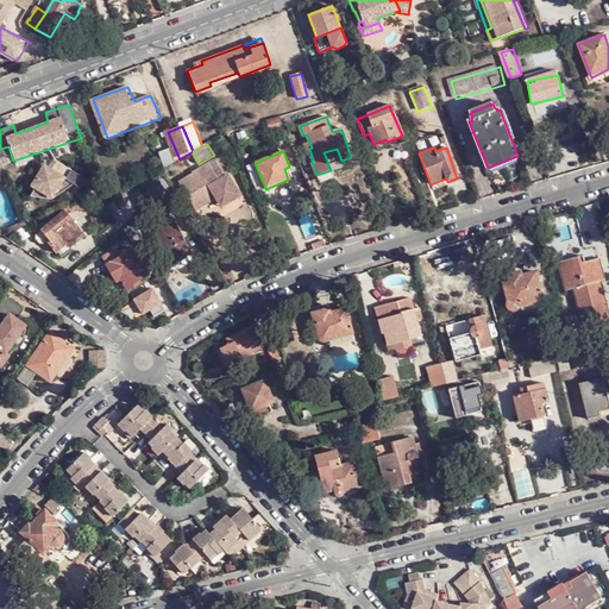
[(52,202),(64,181),(81,189),(87,180),(48,158),(30,189),(52,202)]
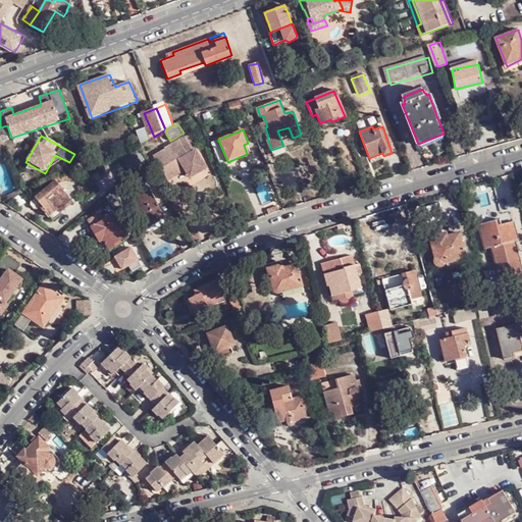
[(194,153),(186,138),(165,149),(166,150),(154,156),(167,180),(185,170),(179,160),(183,158),(194,153)]
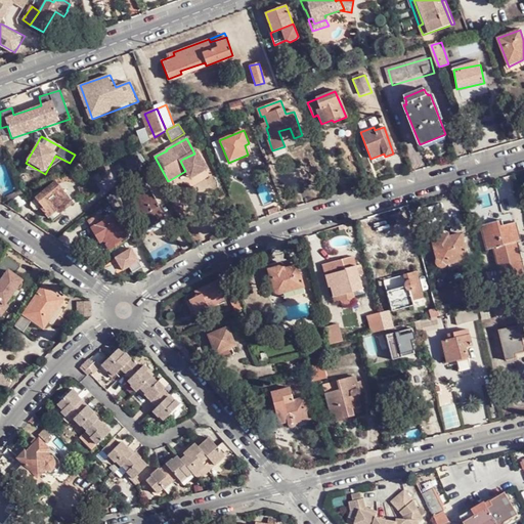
[(228,162),(219,140),(211,143),(220,165),(228,162)]
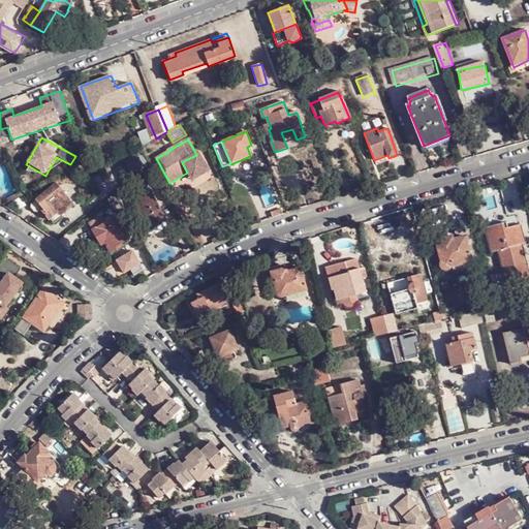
[(145,166),(136,152),(124,159),(131,174),(145,166)]
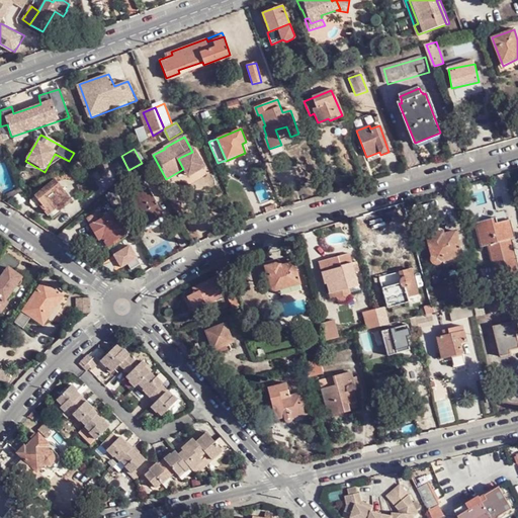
[(192,152),(181,157),(186,168),(190,175),(204,168),(195,151),(192,152)]
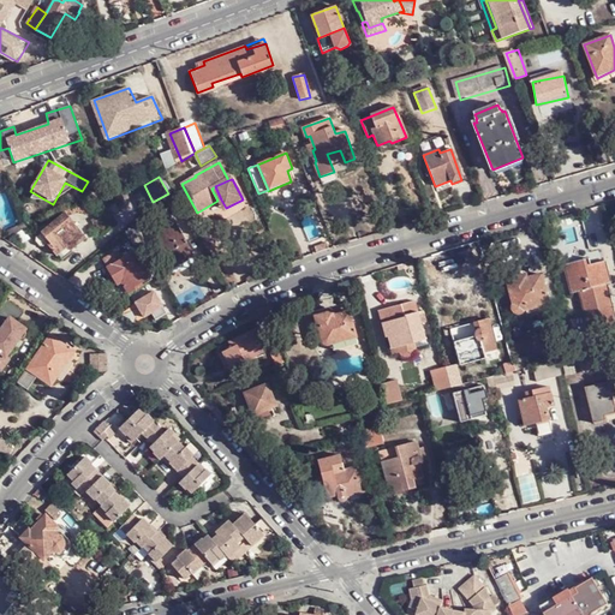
[(215,186),(212,189),(218,201),(221,199),(215,186)]
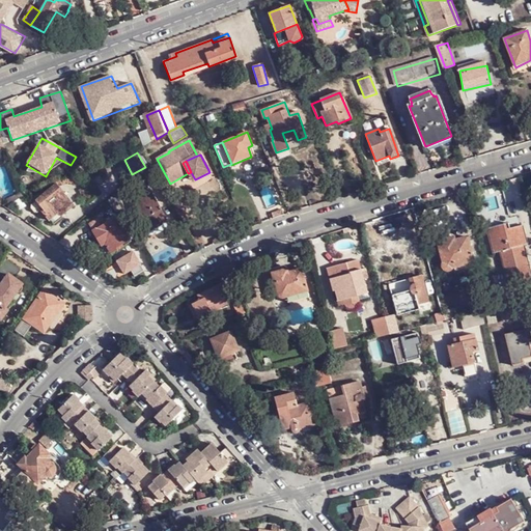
[(74,205),(56,184),(33,202),(34,203),(31,205),(30,208),(34,214),(38,214),(40,212),(49,220),(58,213),(61,217),(74,205)]
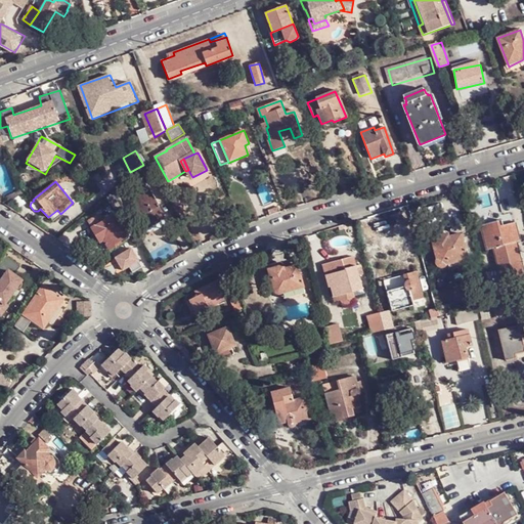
[(142,184),(125,194),(137,218),(144,229),(150,226),(148,224),(164,216),(149,189),(146,190),(142,184)]
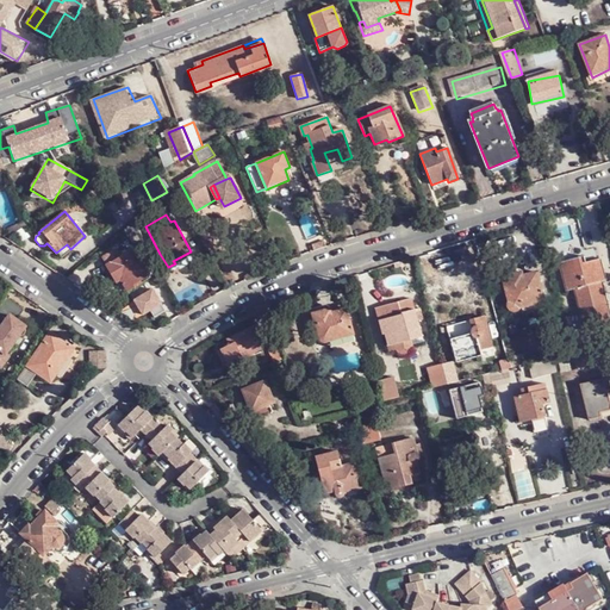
[(24,225),(23,222),(4,229),(7,237),(11,231),(24,225)]
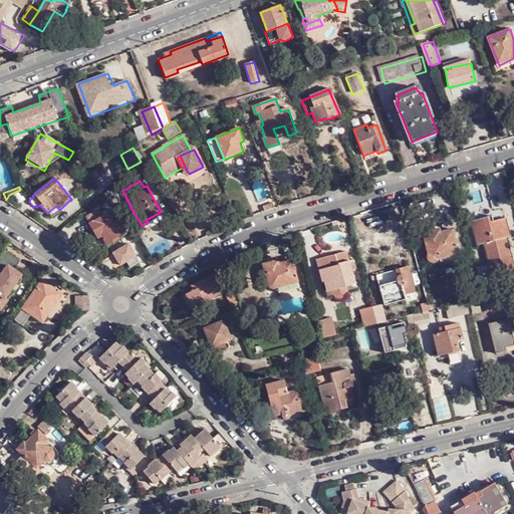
[(127,234),(112,210),(89,223),(98,239),(101,237),(107,245),(127,234)]
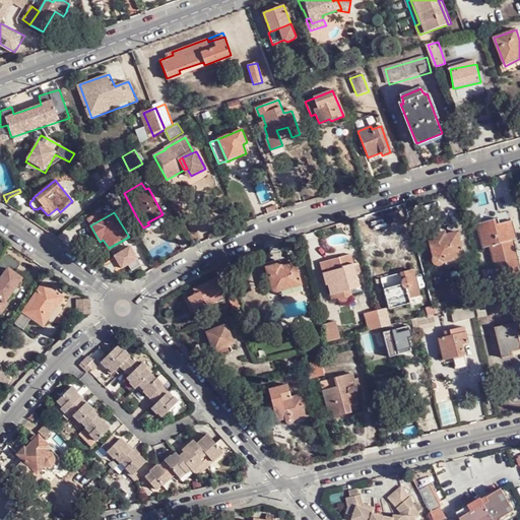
[(163,214),(147,222),(149,224),(165,216),(163,214)]
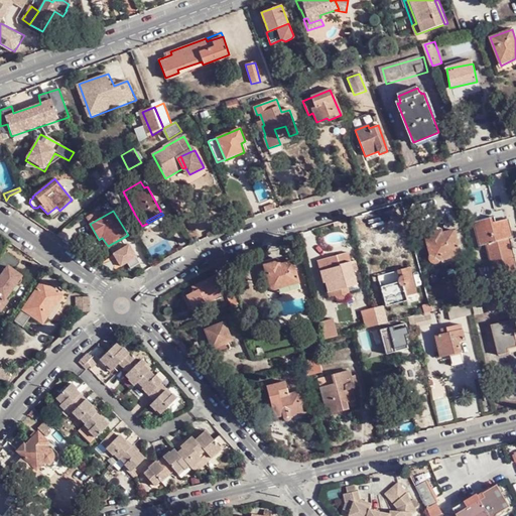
[(513,237),(508,219),(497,222),(495,217),(473,224),(481,247),(487,245),(498,279),(515,273),(515,261),(509,238),(513,237)]
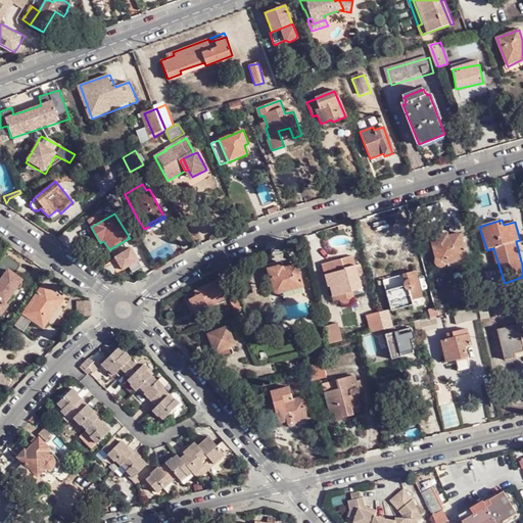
[(468,259),(461,234),(449,237),(448,234),(432,238),(437,259),(436,262),(436,265),(437,267),(440,268),(443,268),(446,267),(447,266),(468,259)]
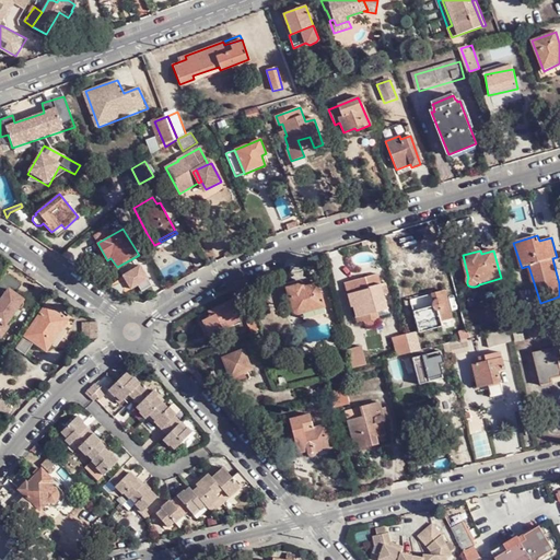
[(326,308),(318,283),(304,288),(303,283),(286,289),(292,308),(293,313),(296,315),(299,315),(301,315),(326,308)]
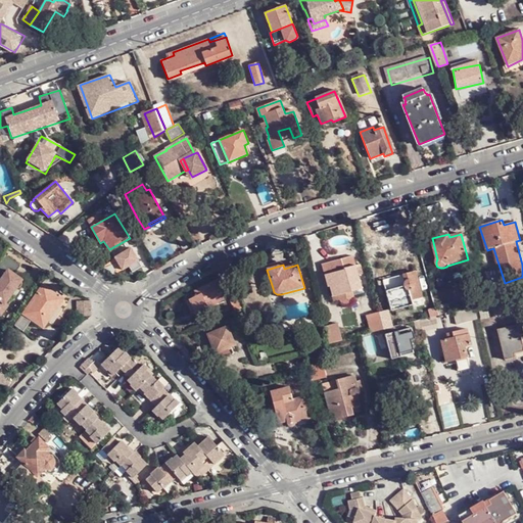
[(361,290),(354,267),(343,269),(343,270),(325,275),(328,287),(329,287),(332,296),(361,290)]
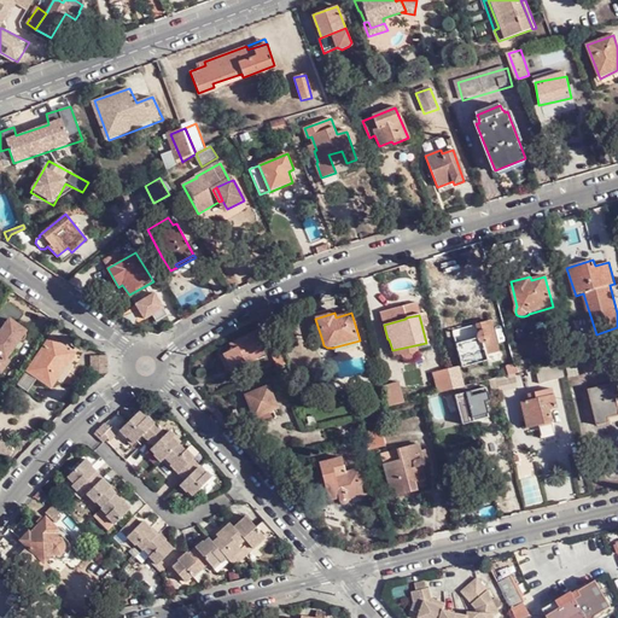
[(6,316),(0,326),(0,375),(29,331),(6,316)]
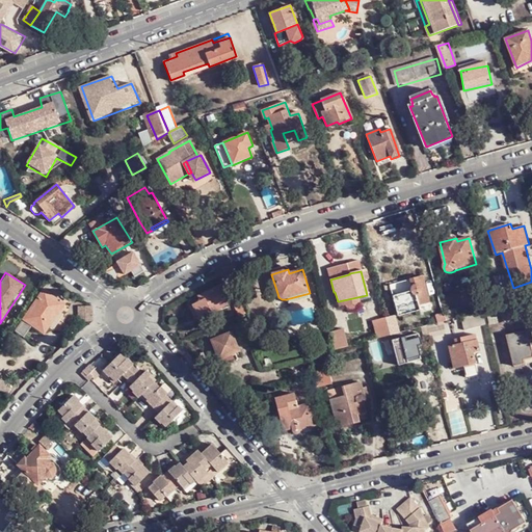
[(398,316),(398,317),(420,311),(418,303),(428,301),(422,275),(409,278),(411,286),(410,287),(409,290),(410,291),(393,295),(396,314),(397,316),(398,316)]
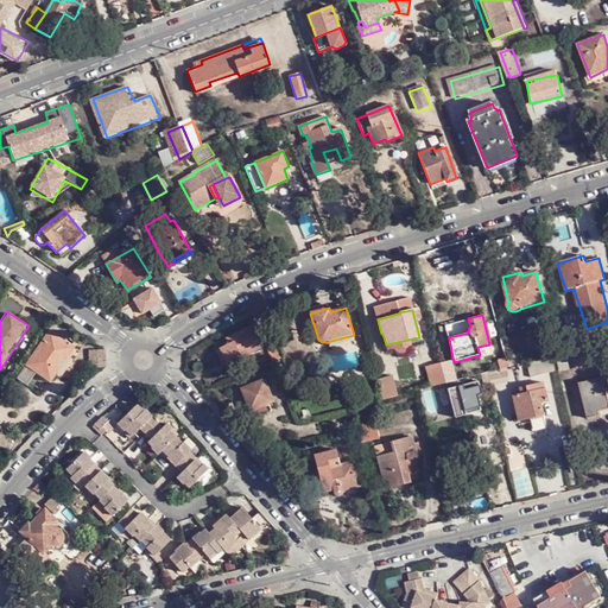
[(223,344),(220,346),(225,358),(222,359),(221,359),(225,367),(241,360),(257,353),(255,349),(267,346),(258,324),(226,339),(227,340),(222,342),(223,344)]
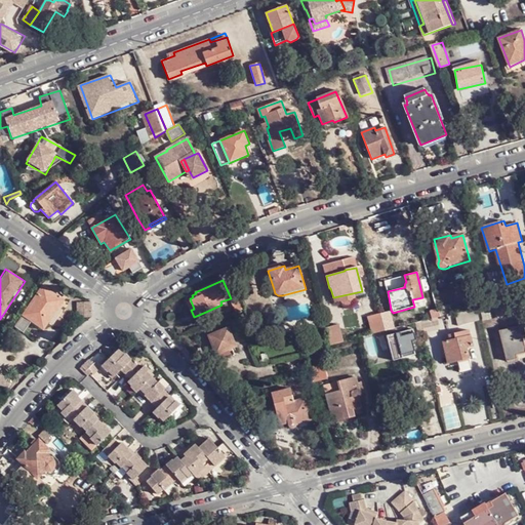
[(44,287),(24,316),(32,321),(43,329),(64,300),(44,287)]
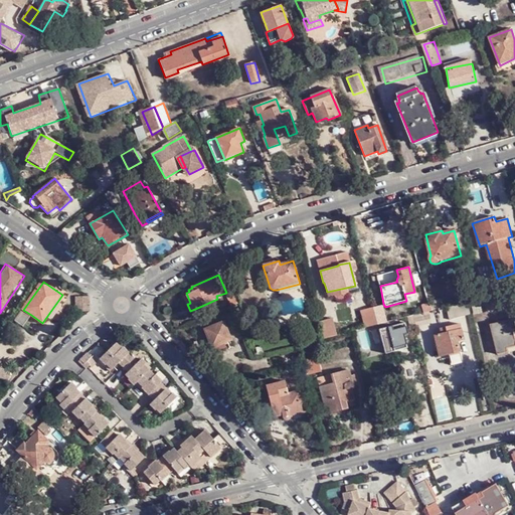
[(472,319),(468,302),(455,306),(460,322),(472,319)]
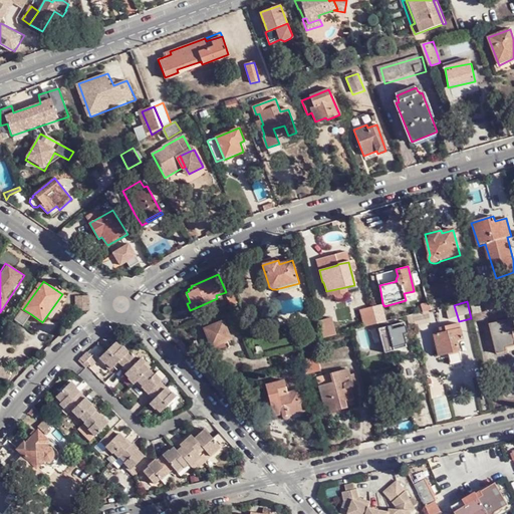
[(372,305),(377,324),(389,321),(384,306),(384,305),(383,305),(382,303),(372,305)]
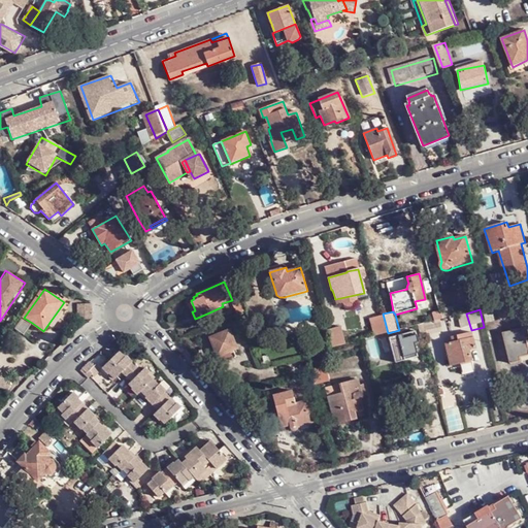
[(432,315),(431,324),(421,324),(421,333),(438,334),(439,315),(432,315)]
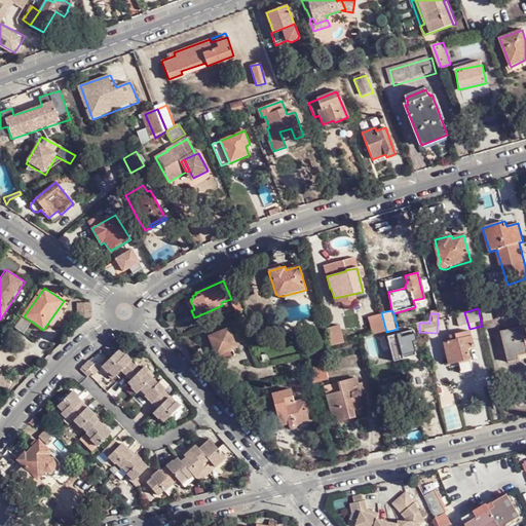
[(32,322),(24,316),(15,328),(24,334),(32,322)]
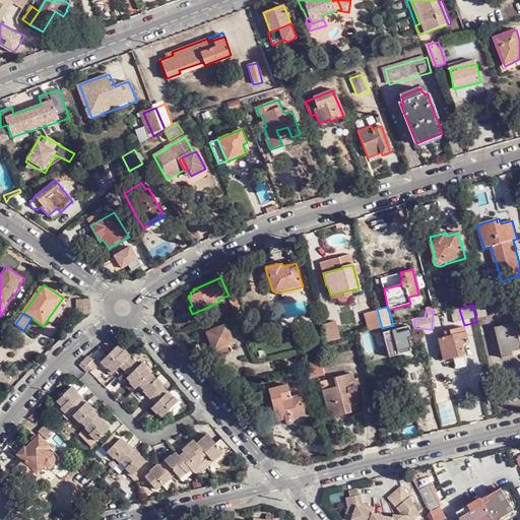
[(519,334),(519,327),(519,324),(515,325),(496,329),(502,360),(513,356),(512,353),(519,350),(519,341),(518,334),(519,334)]
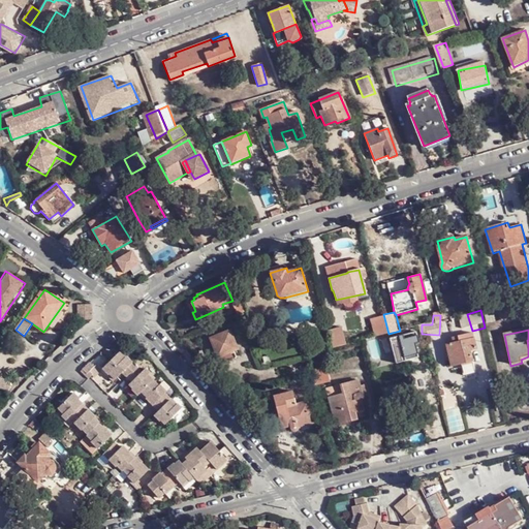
[(216,358),(229,352),(237,349),(229,332),(209,339),(216,358)]
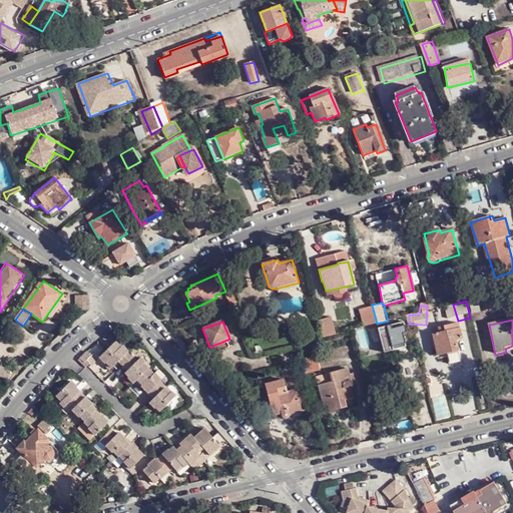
[(407,333),(404,322),(378,328),(384,353),(406,348),(403,334),(407,333)]
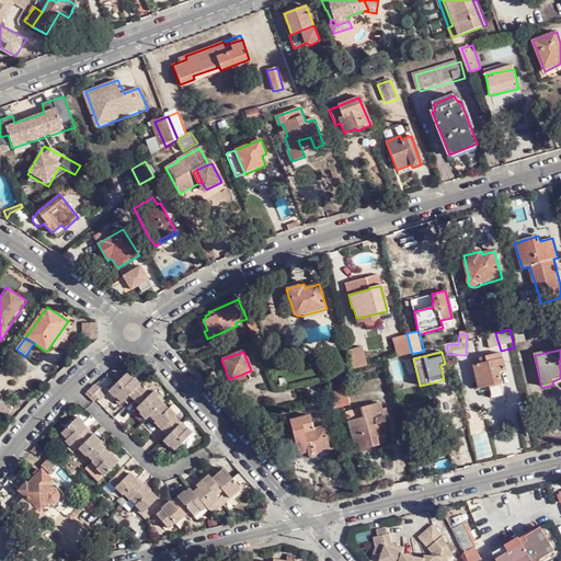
[(354,369),(366,365),(364,358),(352,363),(354,369)]
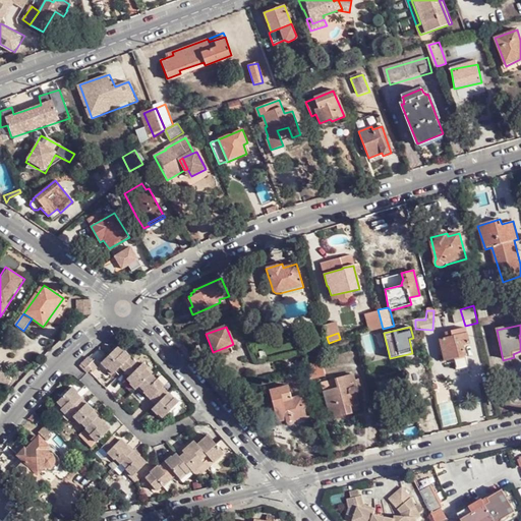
[(470,345),(467,334),(442,340),(447,361),(466,356),(464,346),(470,345)]
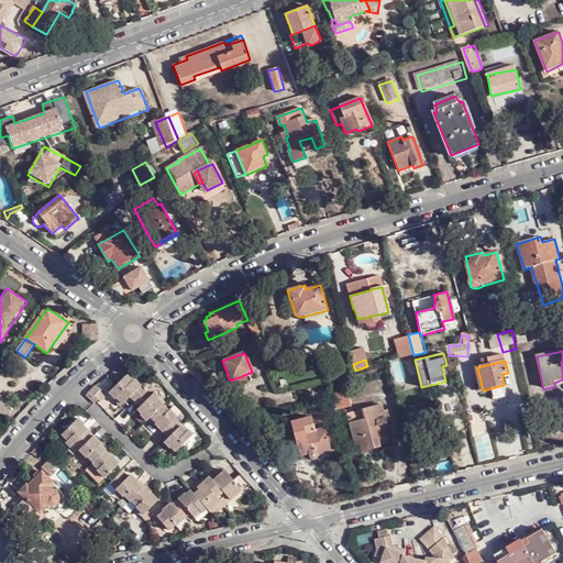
[(122,403),(129,395),(138,387),(124,373),(107,389),(114,397),(116,396),(122,403)]
